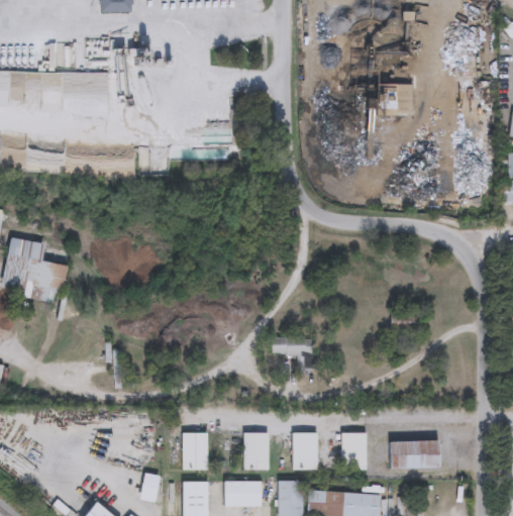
[(131,0),(131,12),(102,12),(102,0),(131,0)]
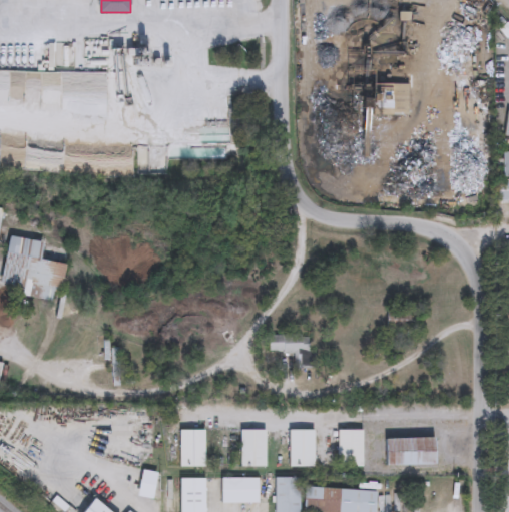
[(508,108),(499,108),(499,72),(508,72),(508,108)]
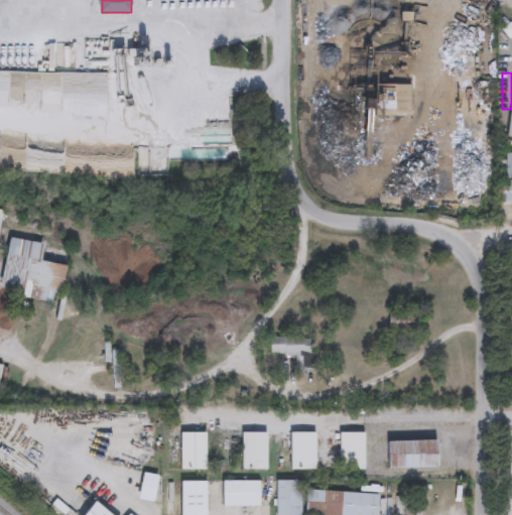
[(413,116),(396,116),(396,86),(413,86),(413,116)]
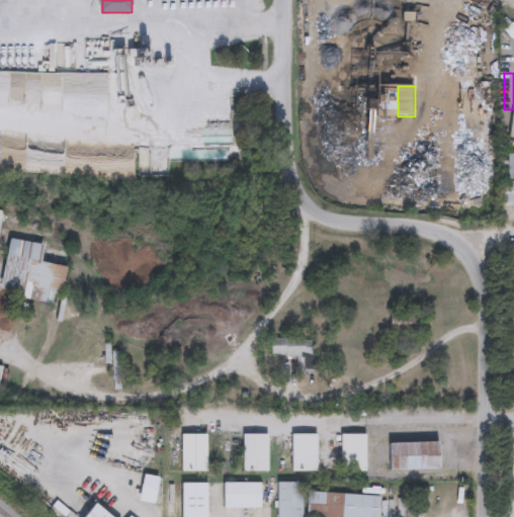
[(513,203),(504,203),(504,182),(513,182),(513,203)]
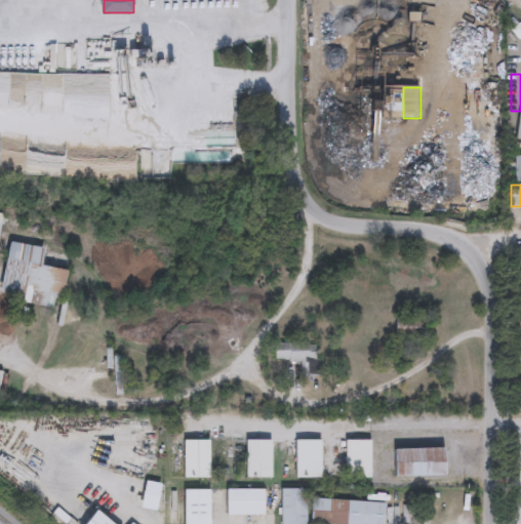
[(46,248),(43,267),(69,270),(65,298),(56,297),(55,308),(23,304),(24,295),(2,292),(9,243),(46,248)]
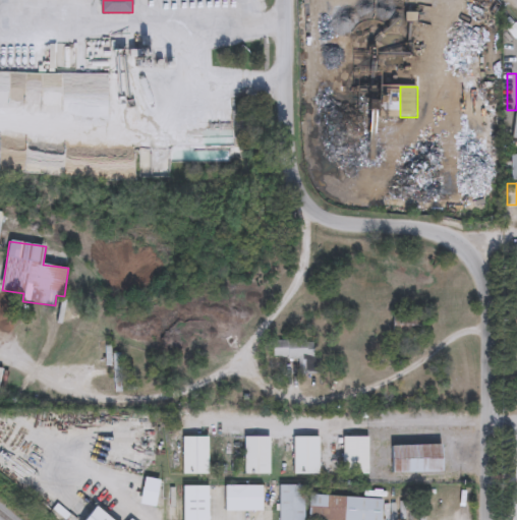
[(303,357),(276,357),(276,340),(317,339),(317,355),(324,355),(325,373),(303,373),(303,357)]
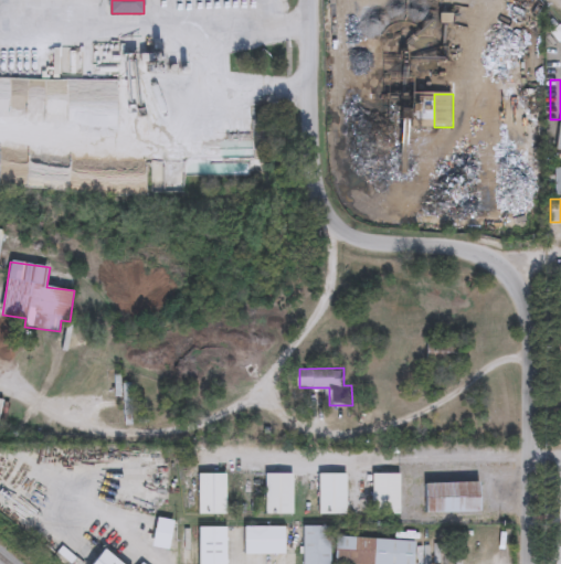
[(200,514),(200,472),(228,472),(228,514),(200,514)]
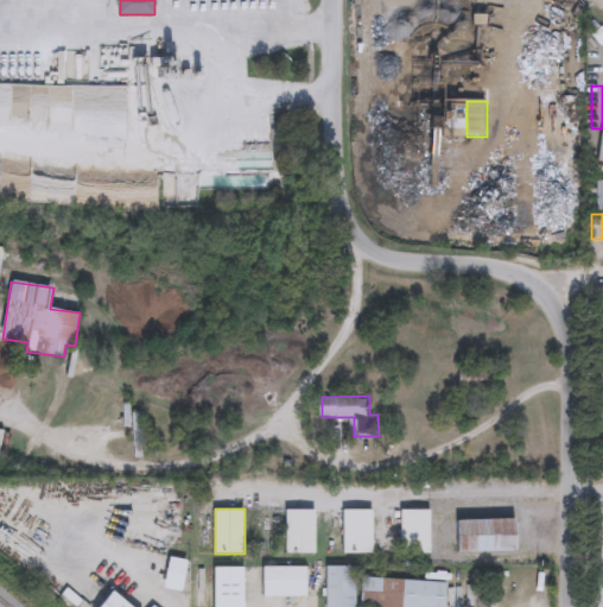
[(287,554),(287,509),(317,509),(317,554),(287,554)]
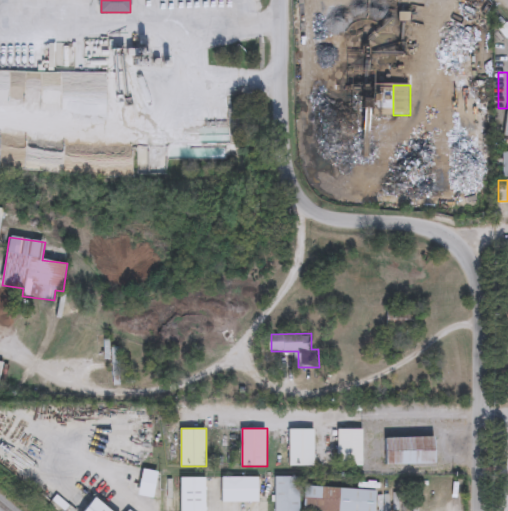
[(315,428),(315,466),(290,466),(290,428),(315,428)]
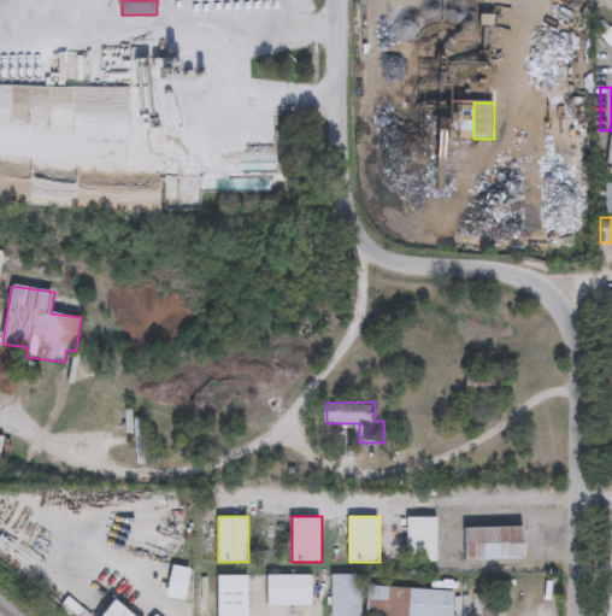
[(439,517),(439,562),(409,562),(409,517),(439,517)]
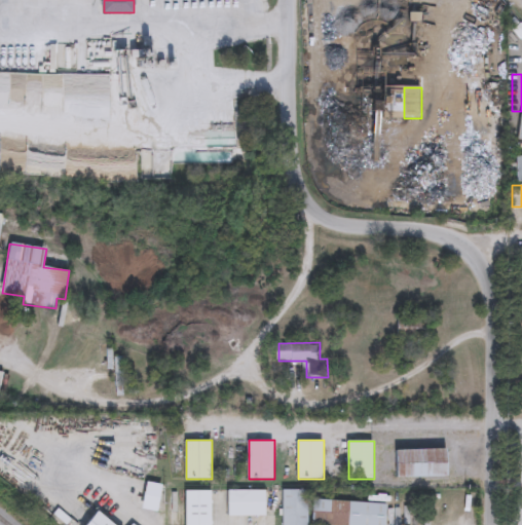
[(397,477),(397,448),(448,448),(448,477),(397,477)]
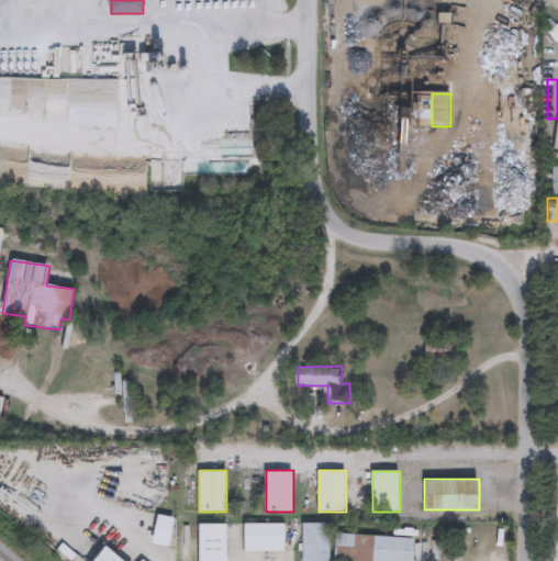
[(174,517),(170,545),(154,542),(158,515),(174,517)]
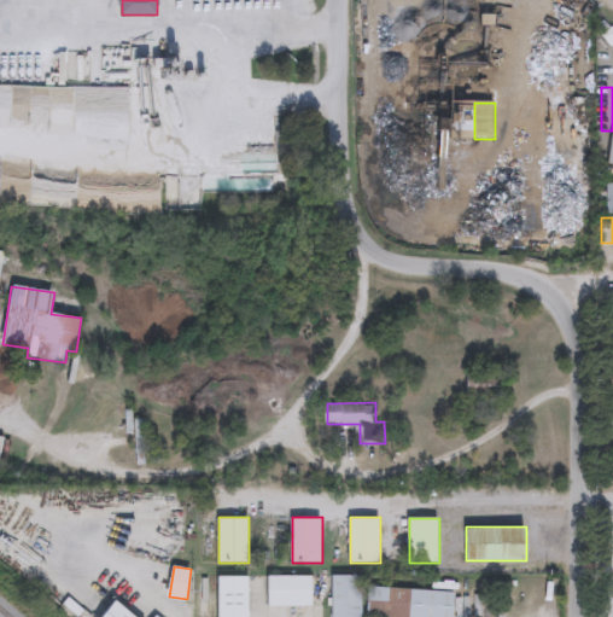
[(333,616),(333,574),(362,574),(362,616),(333,616)]
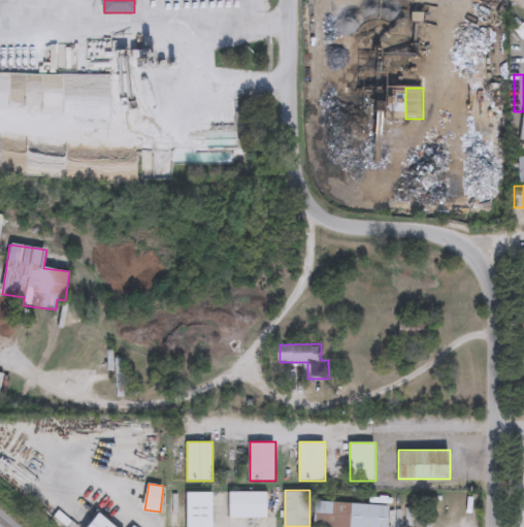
[(214,526),(188,526),(188,492),(214,492),(214,526)]
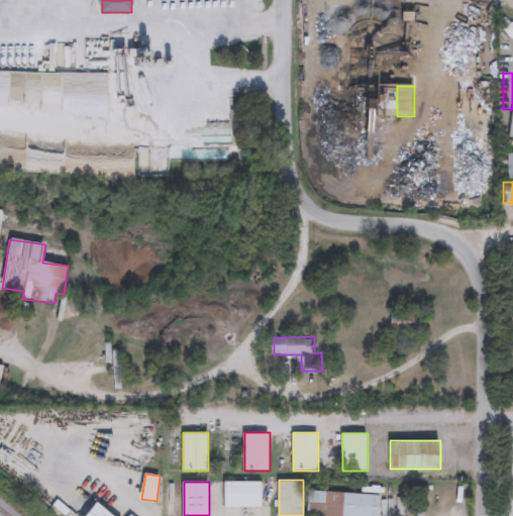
[(225,506),(225,482),(262,482),(262,506),(225,506)]
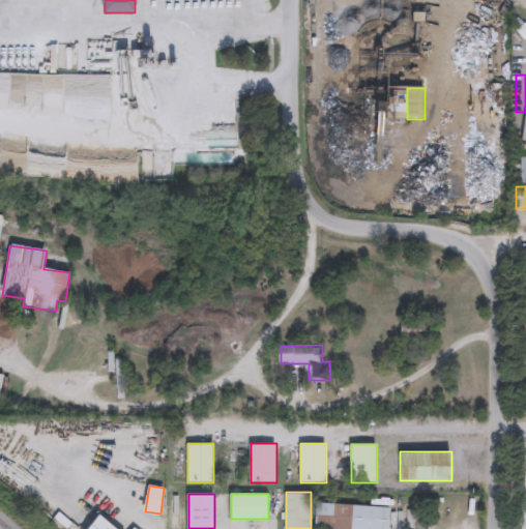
[(391,506),(390,528),(316,528),(317,502),(391,506)]
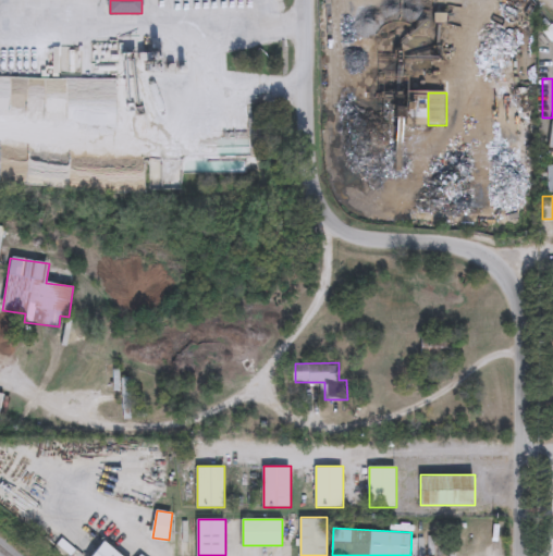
[(145,555),(89,555),(103,540),(123,555),(140,555),(143,554),(145,555)]
